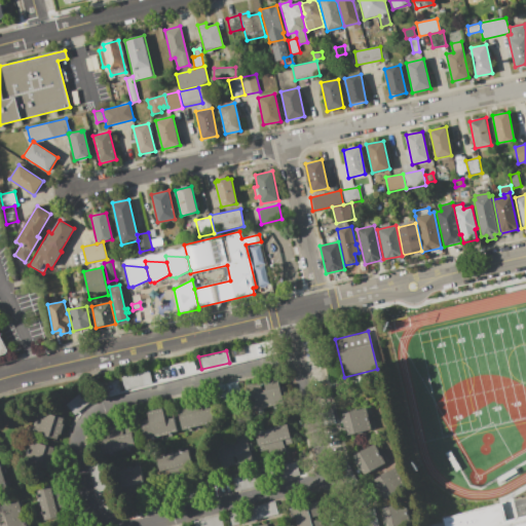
[(120,377),(146,371),(150,383),(123,389),(120,377)]
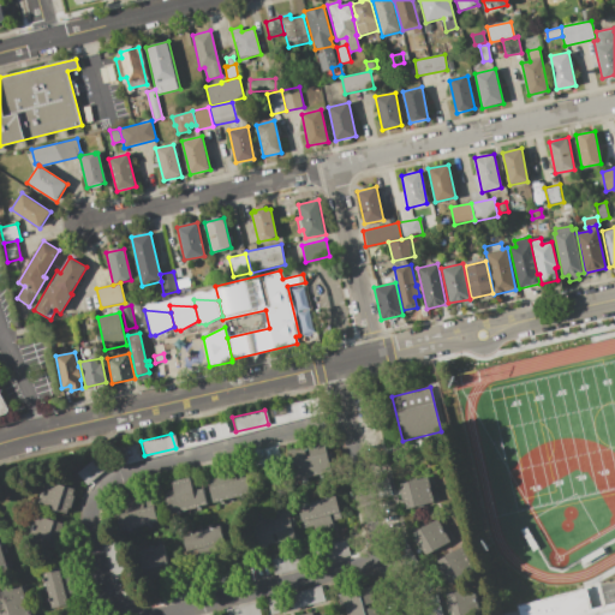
[(324,441),(332,471),(296,481),(287,452),(324,441)]
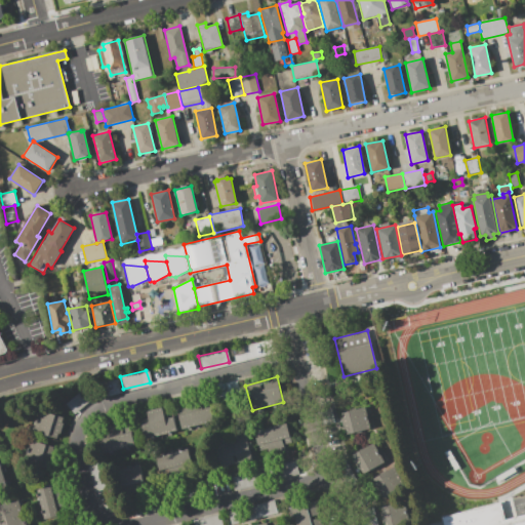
[(66,404),(90,384),(99,394),(74,414),(66,404)]
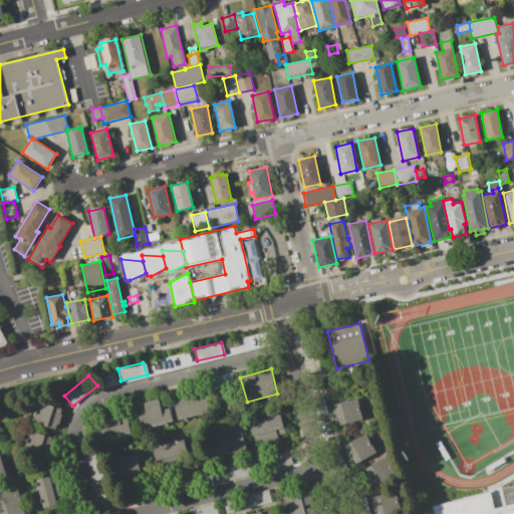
[(206,399),(210,416),(179,424),(175,407),(176,407),(175,401),(181,400),(180,395),(196,391),(198,401),(206,399)]
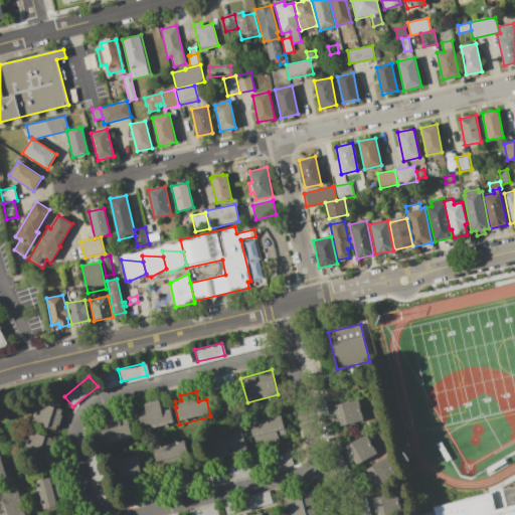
[(173,422),(142,431),(137,411),(145,409),(143,403),(159,399),(162,410),(170,408),(173,422)]
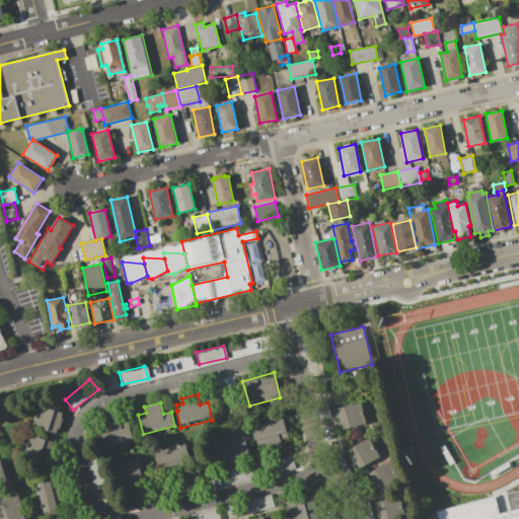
[(361,402),(366,424),(342,430),(336,410),(361,402)]
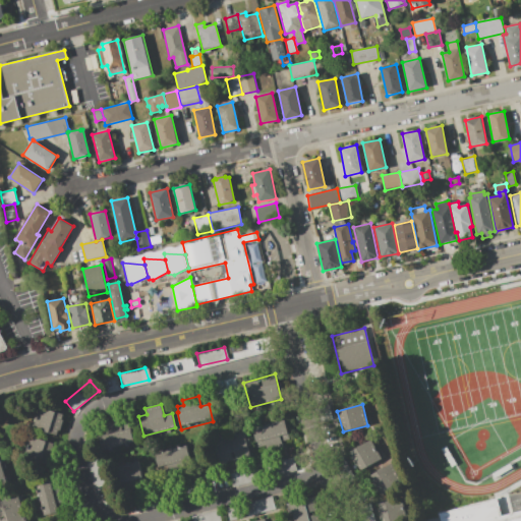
[(329,406),(332,417),(319,420),(315,409),(329,406)]
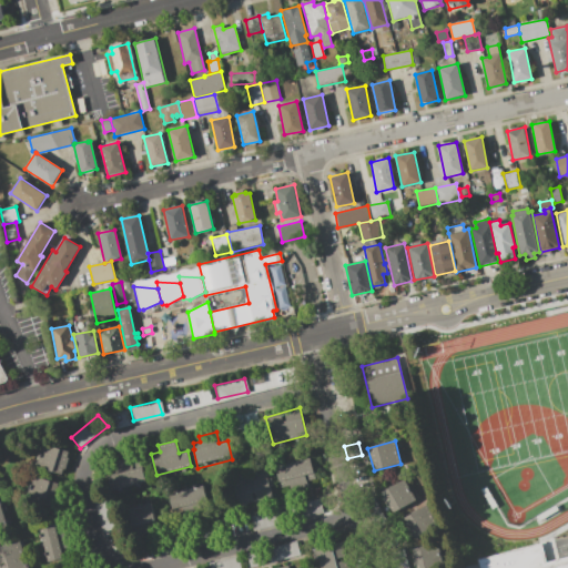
[(69,452),(62,475),(37,468),(42,445),(69,452)]
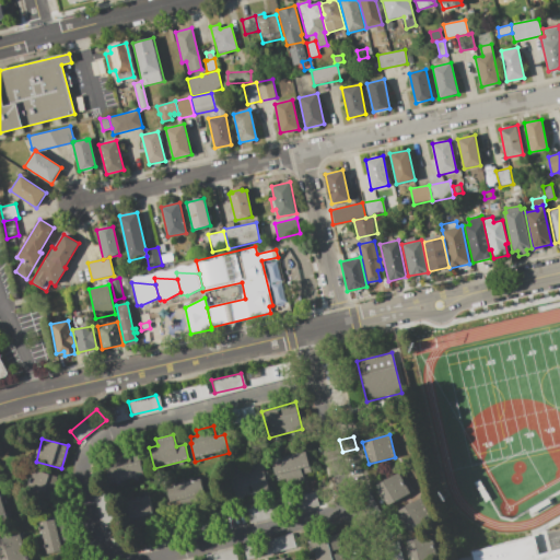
[(143,476),(109,485),(105,469),(114,467),(111,455),(128,451),(131,463),(140,461),(143,476)]
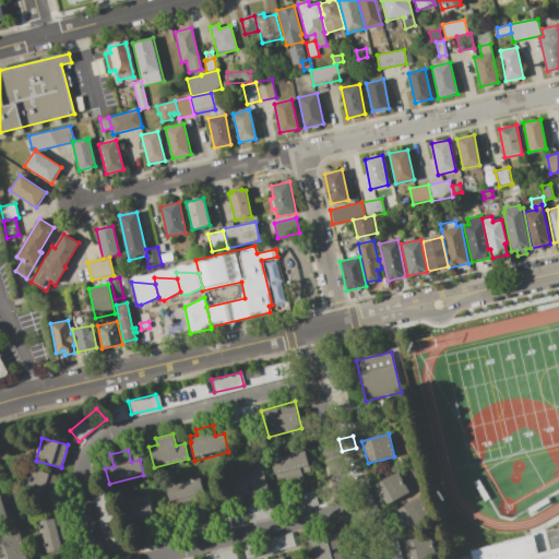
[(305,450),(310,472),(300,474),(304,484),(287,488),(284,478),(275,480),(271,459),(305,450)]
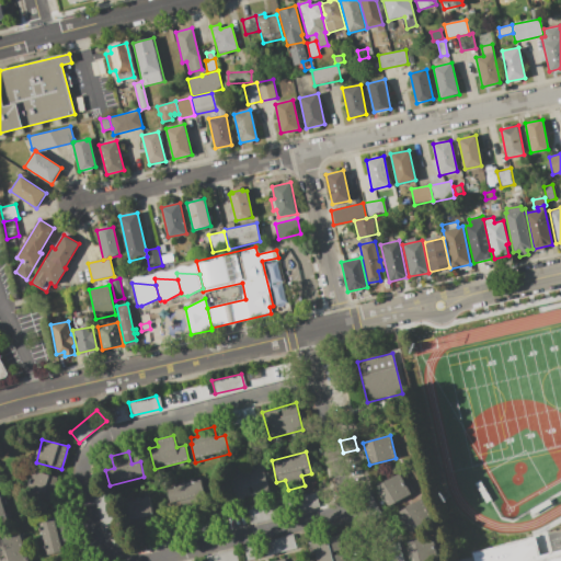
[(262,462),(270,493),(236,502),(228,471),(262,462)]
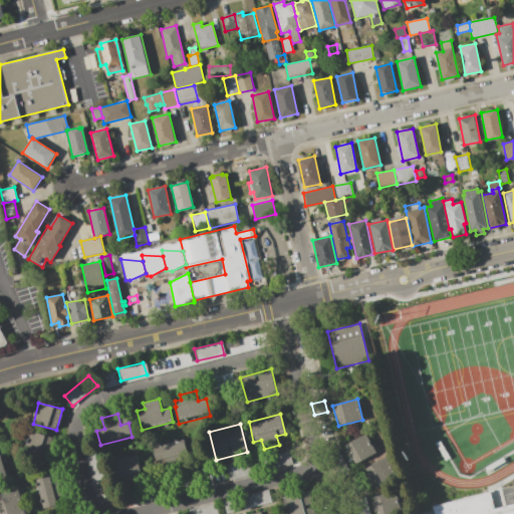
[(55,439),(51,455),(24,448),(29,431),(55,439)]
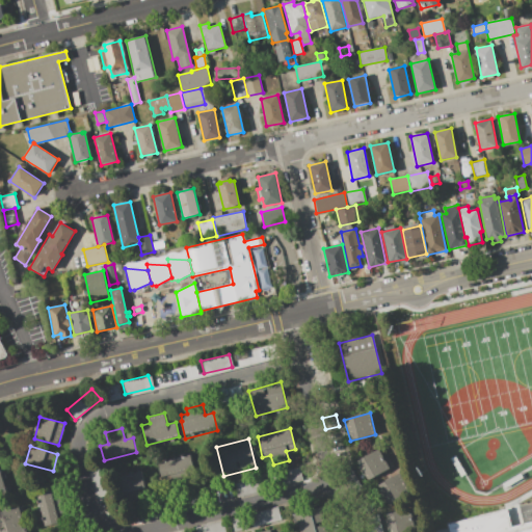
[(378,449),(389,469),(366,481),(355,461),(378,449)]
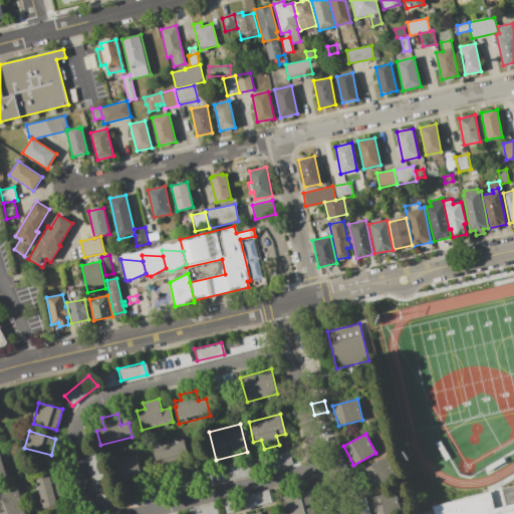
[(184,440),(188,455),(156,463),(152,448),(184,440)]
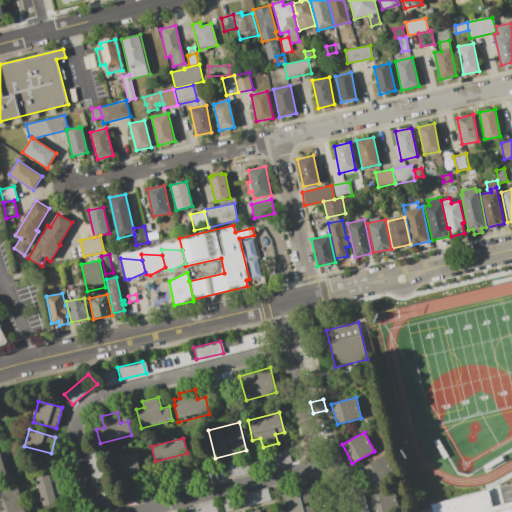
[(97,450),(104,477),(91,480),(84,453),(97,450)]
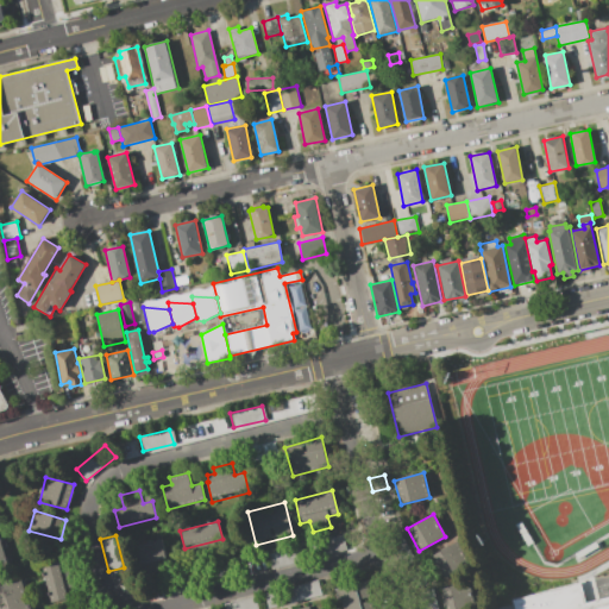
[(343,535),(346,550),(324,556),(320,541),(343,535)]
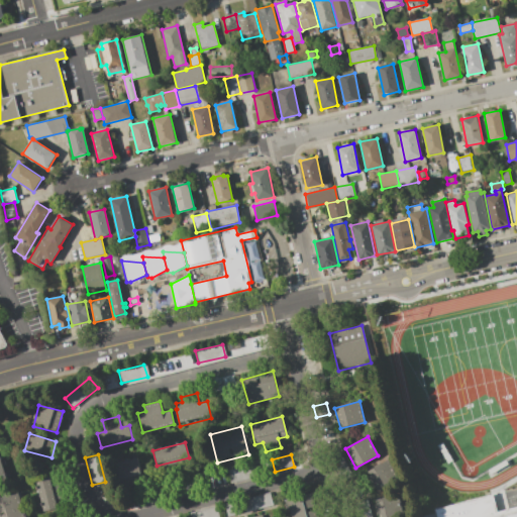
[(136,457),(140,474),(119,480),(115,463),(136,457)]
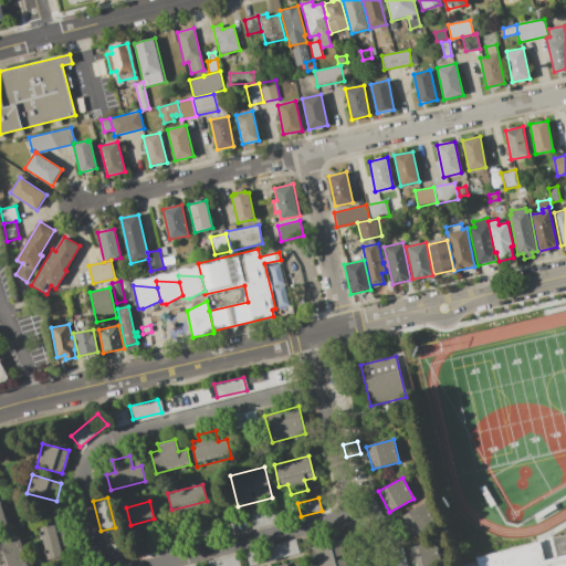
[(401,516),(425,503),(437,524),(413,538),(401,516)]
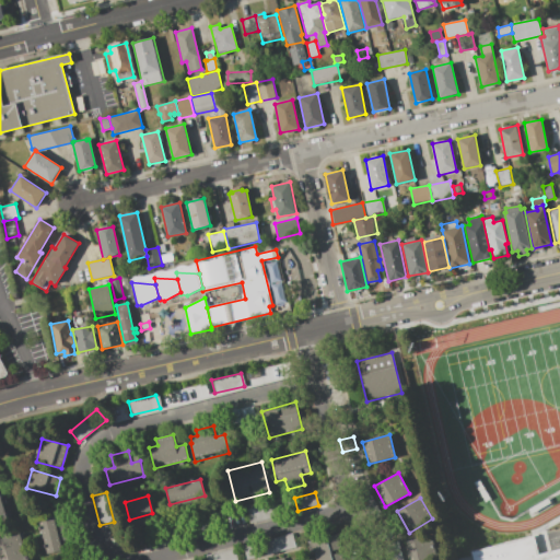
[(278,516),(248,523),(245,510),(276,502),(278,516)]
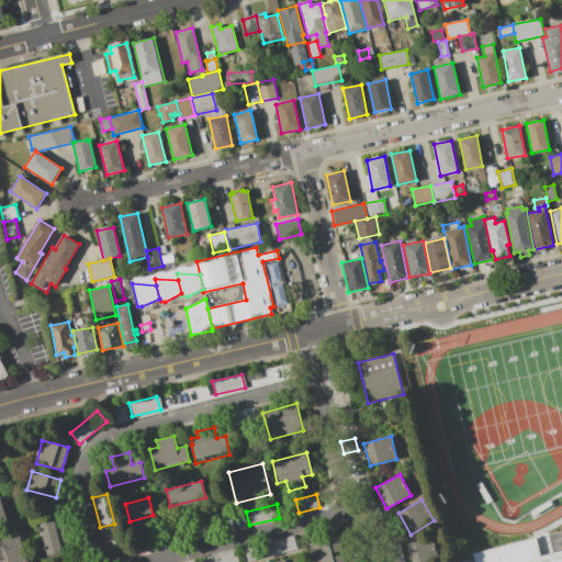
[(54,518),(56,527),(69,524),(74,540),(60,543),(63,552),(47,555),(38,523),(54,518)]
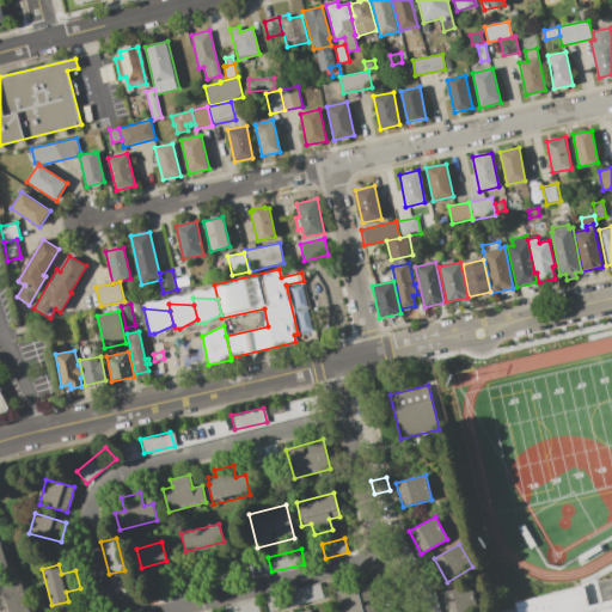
[(35,611),(0,611),(0,591),(25,582),(35,611)]
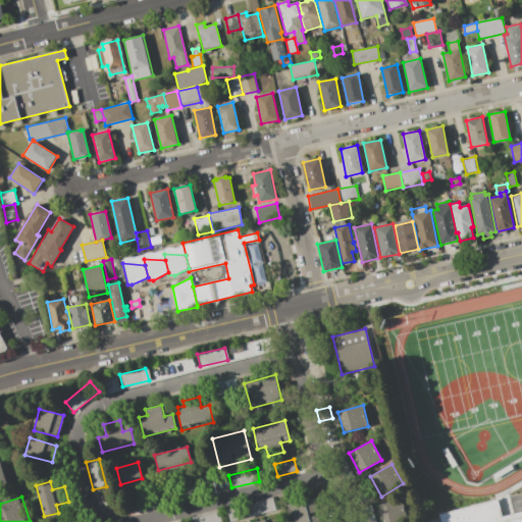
[(272,498),(275,510),(229,521),(226,510),(272,498)]
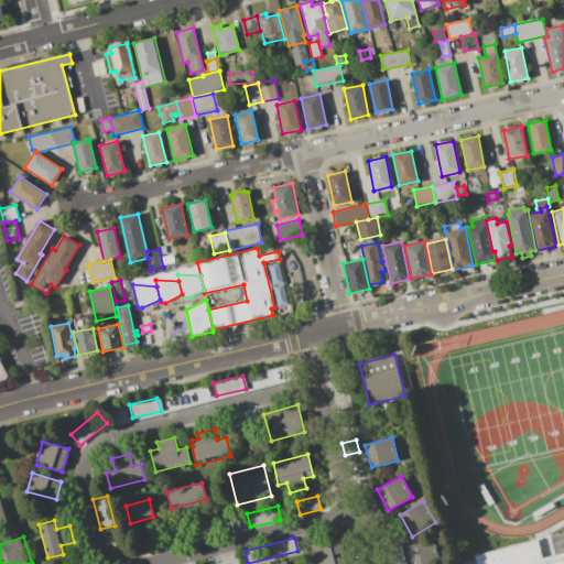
[(317,563),(313,544),(340,538),(347,563),(317,563)]
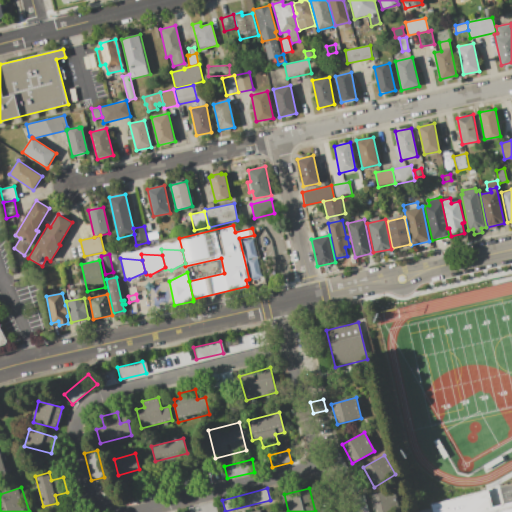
[(372,511),(369,495),(394,489),(400,511),(395,511),(372,511)]
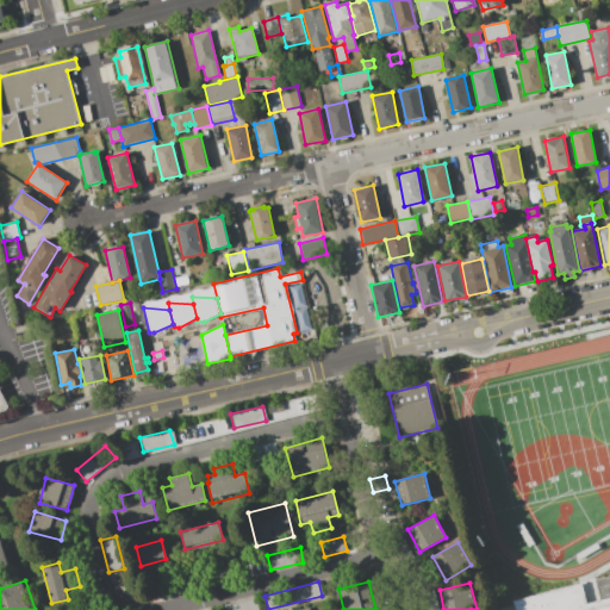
[(609,609),(609,596),(585,602),(582,584),(512,599),(515,609),(609,609)]
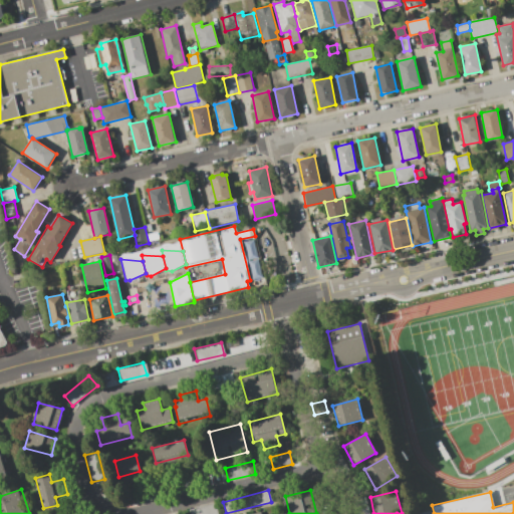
[(368,513),(354,513),(351,499),(364,496),(368,513)]
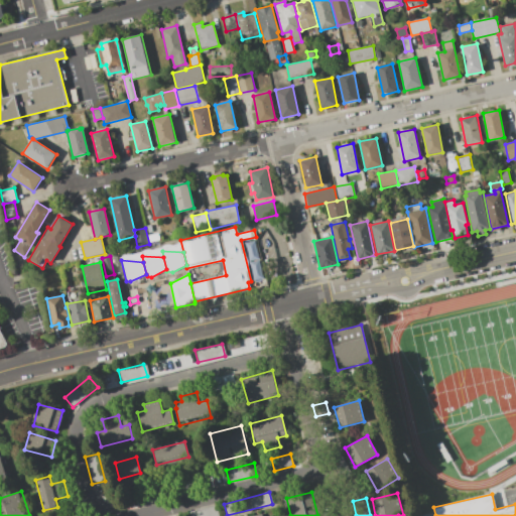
[(216,505),(219,515),(189,515),(188,512),(216,505)]
